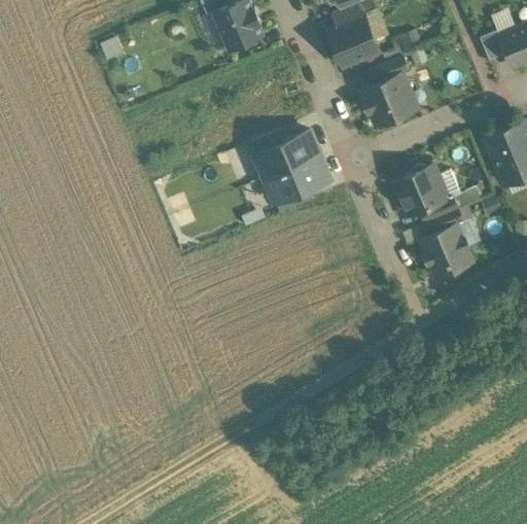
[(251,0),(238,0),(212,10),(227,50),(266,36),(251,0)]
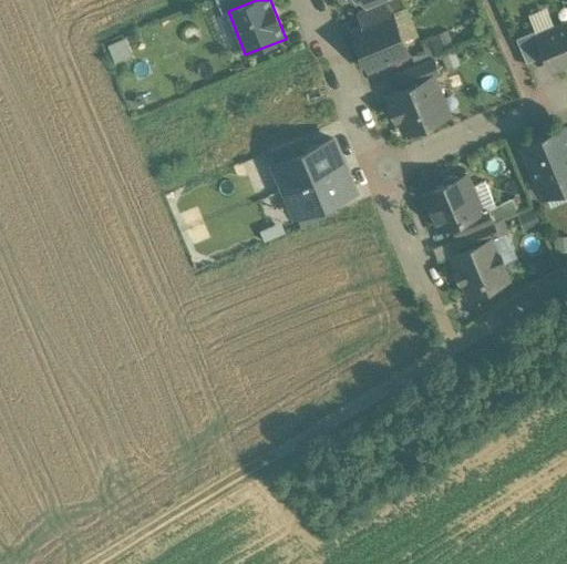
[(351,0),(353,2),(359,0),(367,11),(385,3),(392,0),(351,0)]
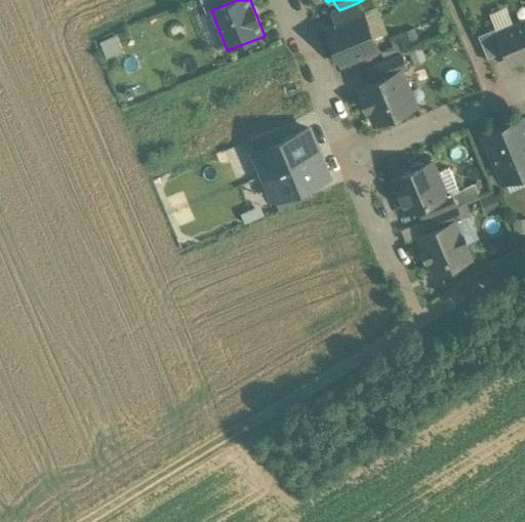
[(339,10),(330,14),(336,27),(362,16),(357,3),(339,10)]
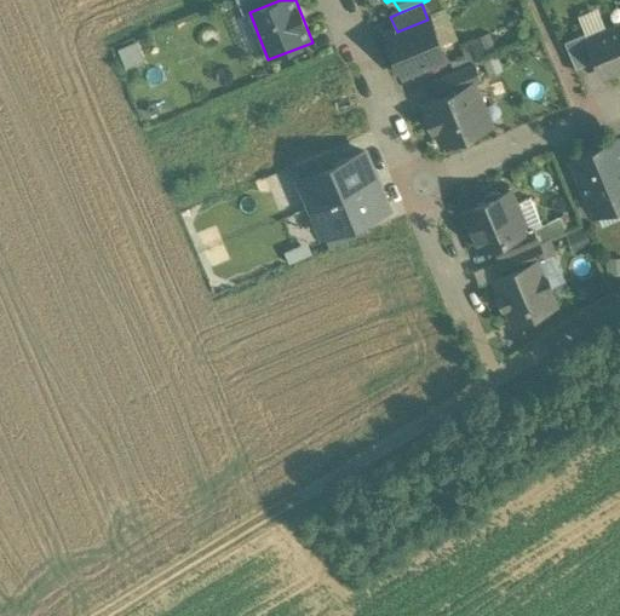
[(397,32),(388,36),(405,76),(445,59),(428,19),(397,32)]
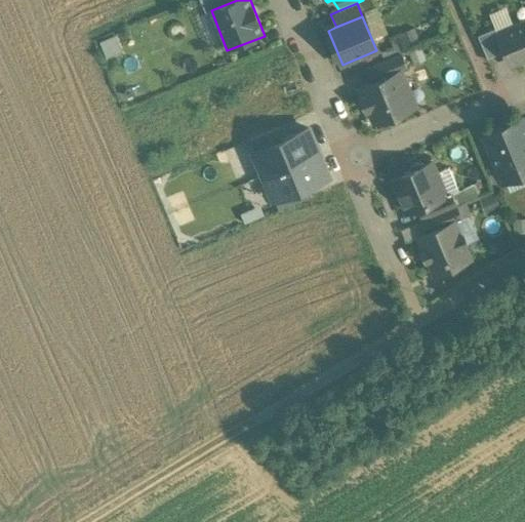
[(524,25),(514,30),(513,27),(497,33),(506,53),(511,67),(524,61),(524,25)]
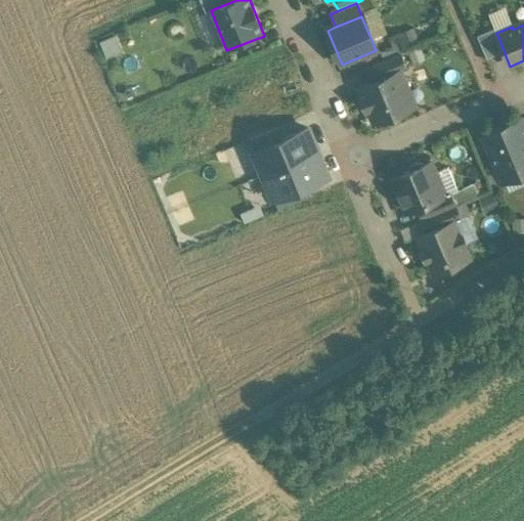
[(495,31),(477,38),(487,60),(505,53),(496,33),(495,31)]
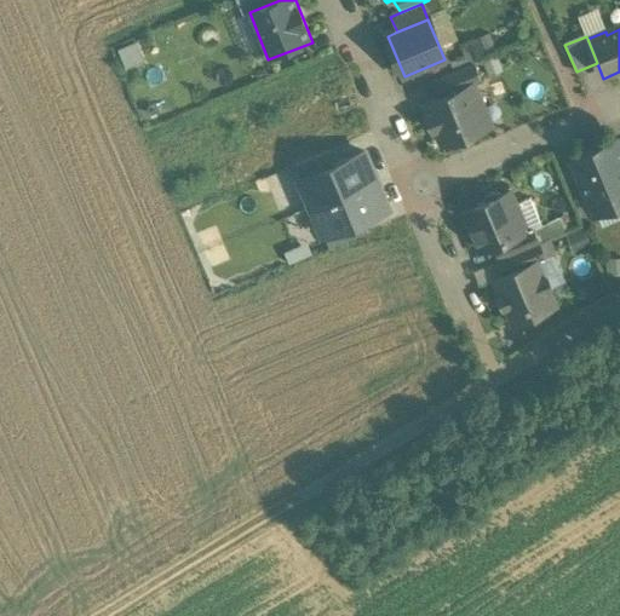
[(474,65),(434,82),(441,99),(475,85),(475,86),(482,84),(474,65)]
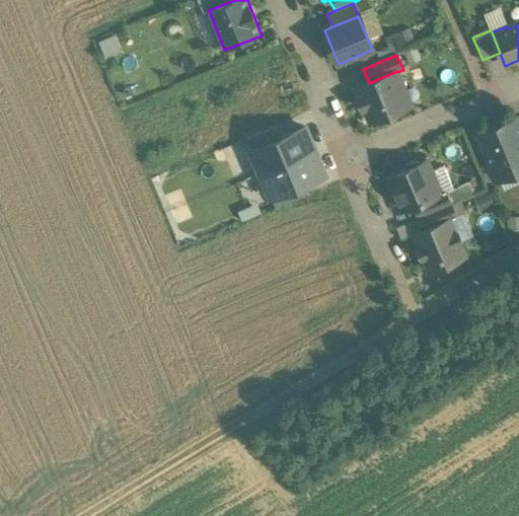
[(369,83),(356,88),(360,97),(358,98),(363,112),(365,111),(370,123),(412,105),(397,72),(397,71),(369,83)]
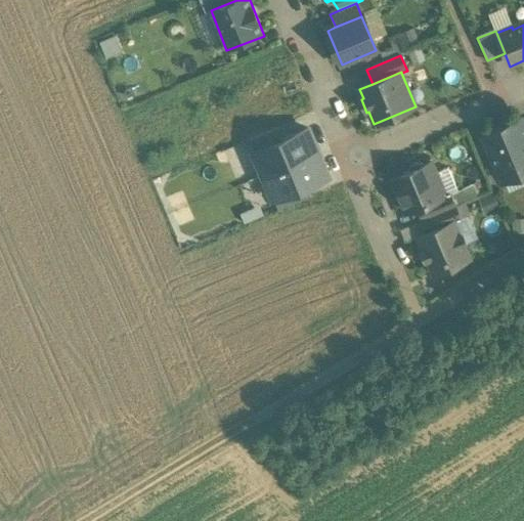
[(523,127),(521,120),(483,136),(504,183),(523,174),(523,127)]
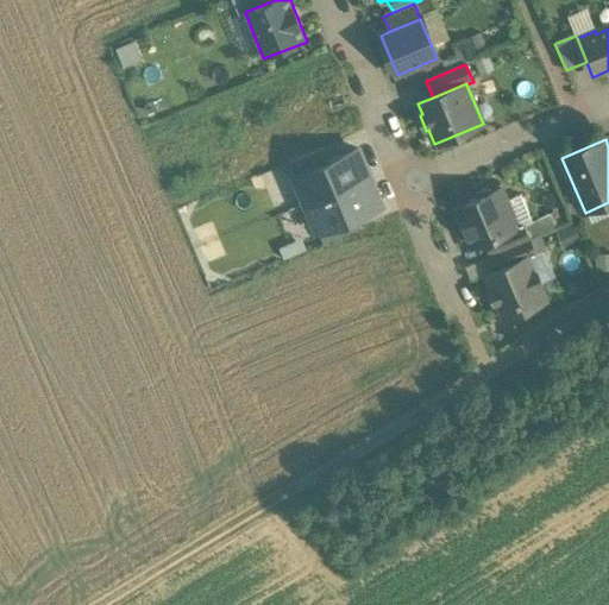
[(359,151),(296,177),(319,232),(351,219),(382,206),(359,151)]
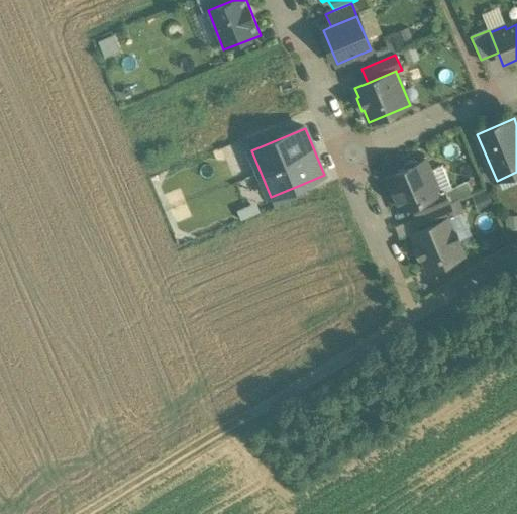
[(419,164),(413,161),(407,164),(404,171),(387,177),(401,211),(412,206),(438,195),(438,194),(424,162),(419,164)]
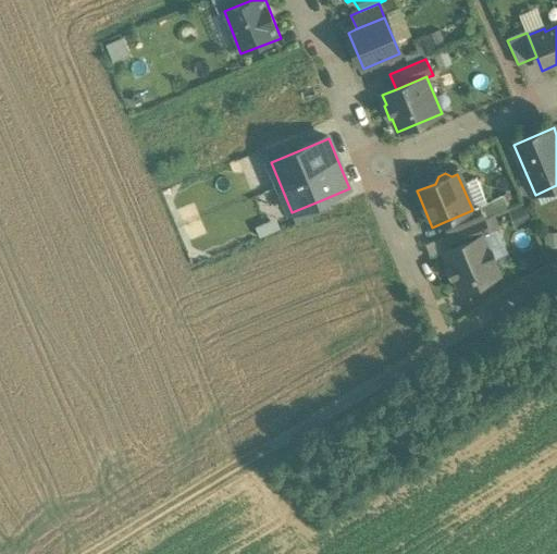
[(325,211),(321,200),(292,212),(296,223),(325,211)]
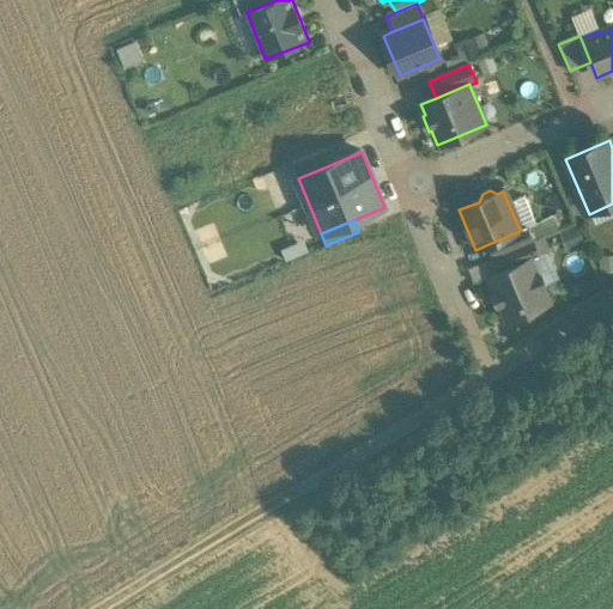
[(520,231),(489,244),(495,259),(533,243),(527,226),(520,230),(520,231)]
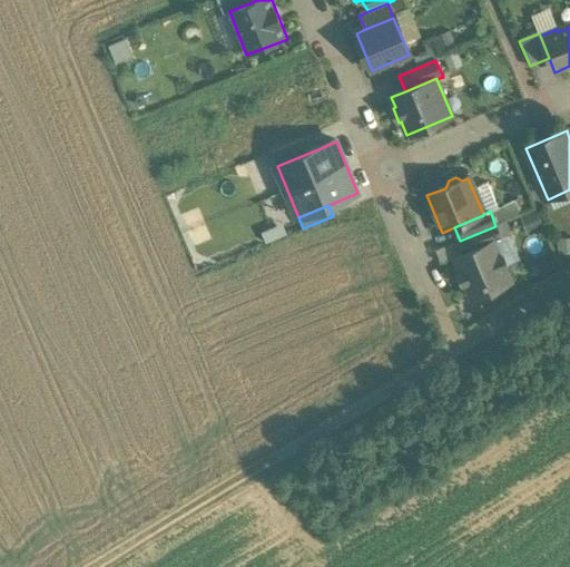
[(495,226),(460,241),(465,253),(494,241),(495,242),(501,240),(495,226)]
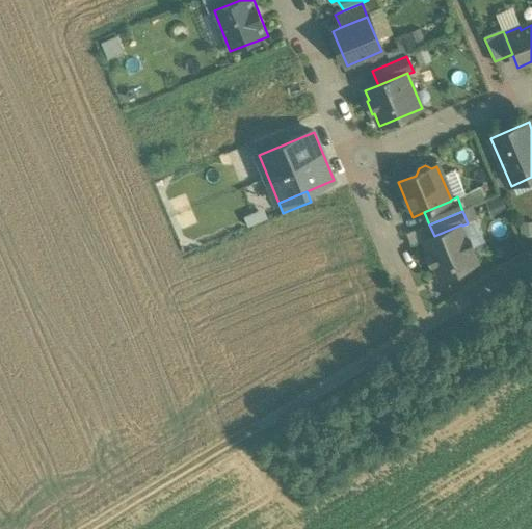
[(434,236),(423,241),(429,255),(427,256),(431,266),(433,265),(440,280),(478,264),(472,249),(474,248),(470,238),(468,239),(462,226),(461,225),(434,236)]
